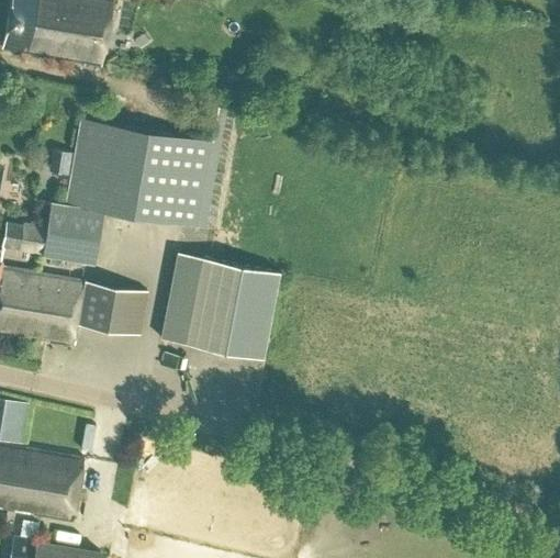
[(114,1),(105,0),(13,0),(4,51),(102,68),(114,1)]
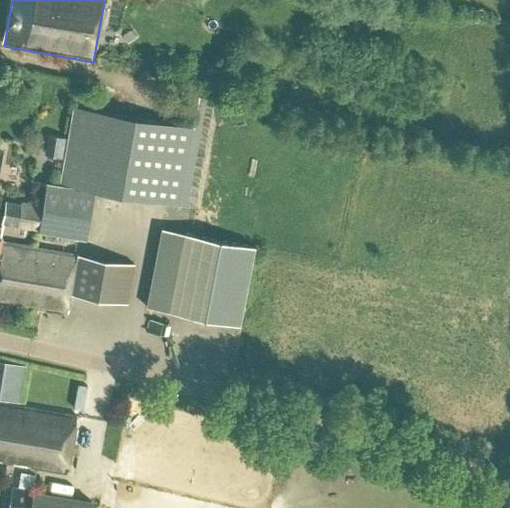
[(96,195),(182,210),(196,130),(75,108),(61,188),(47,185),(44,207),(22,204),(22,207),(7,204),(3,226),(18,229),(18,231),(87,243),(96,195)]
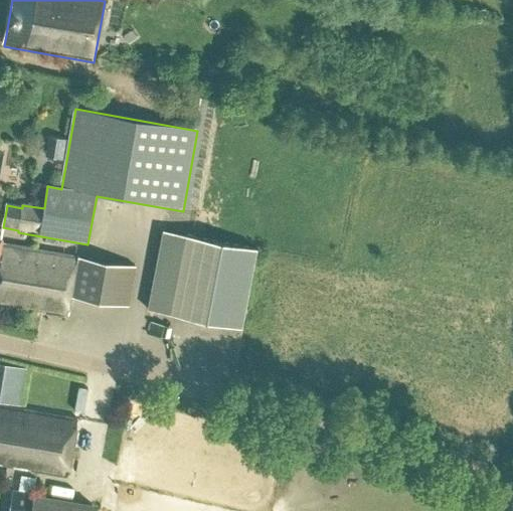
[(242,331),(259,250),(164,232),(149,312),(242,331)]
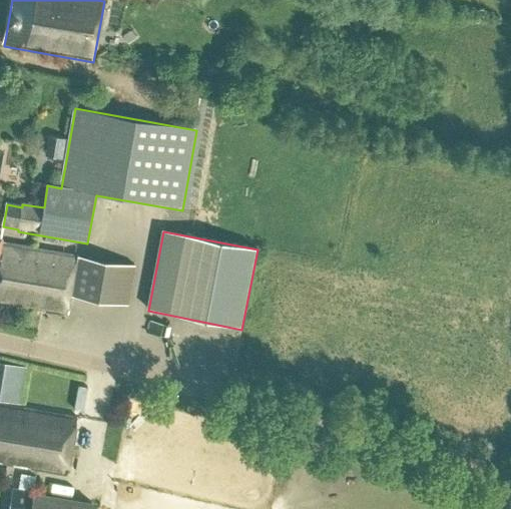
[(70,298),(74,259),(1,246),(2,239),(0,238),(0,304),(68,316),(70,298)]
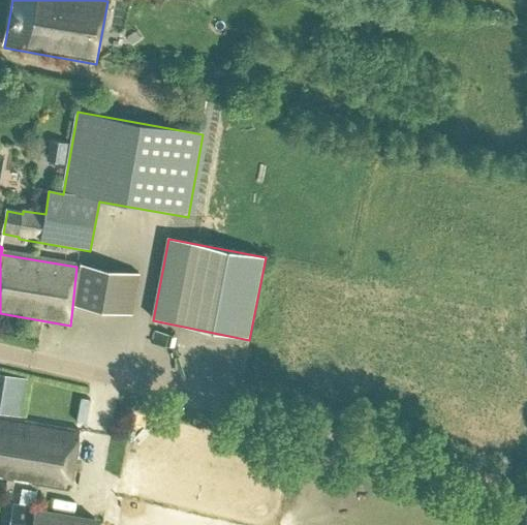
[(140,278),(76,267),(72,307),(133,317),(140,278)]
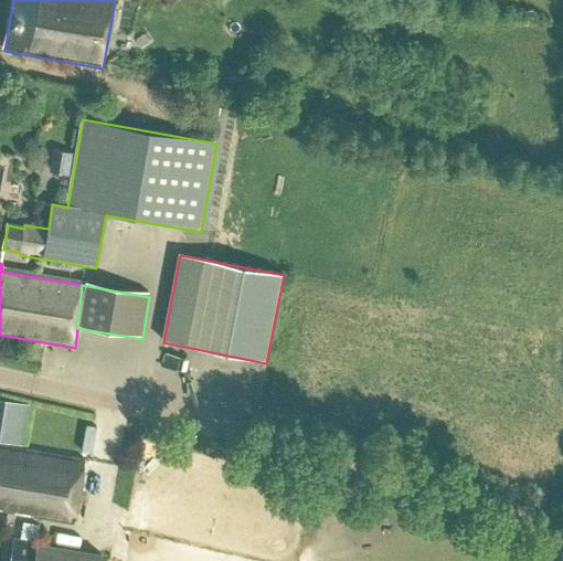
[(0,511),(75,526),(85,461),(0,446),(0,511)]
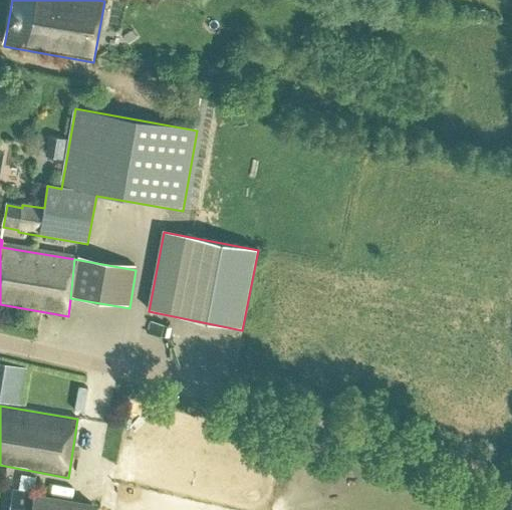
[(93,509),(94,507),(35,497),(32,509),(93,509)]
